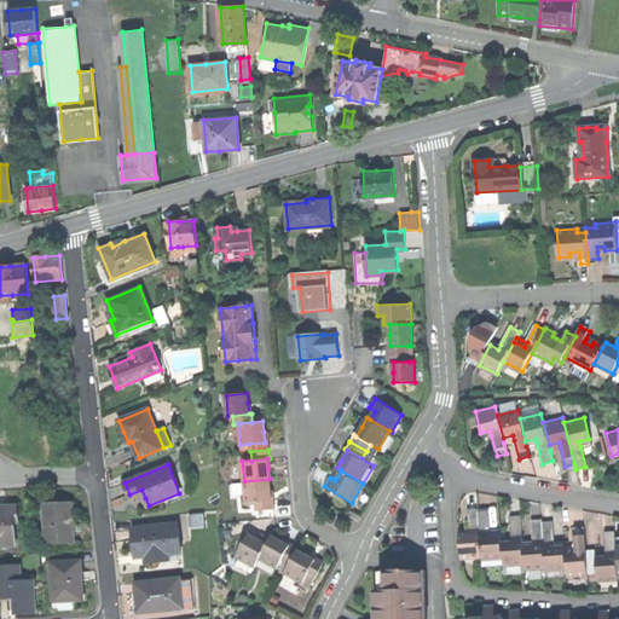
[(244,481),(246,503),(255,502),(271,501),(270,490),(270,479),(244,481)]
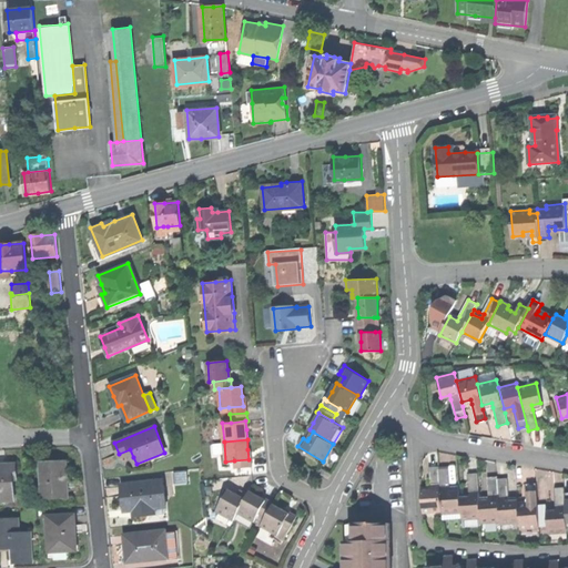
[(66,459),(41,460),(42,498),(68,497),(67,478),(66,459)]
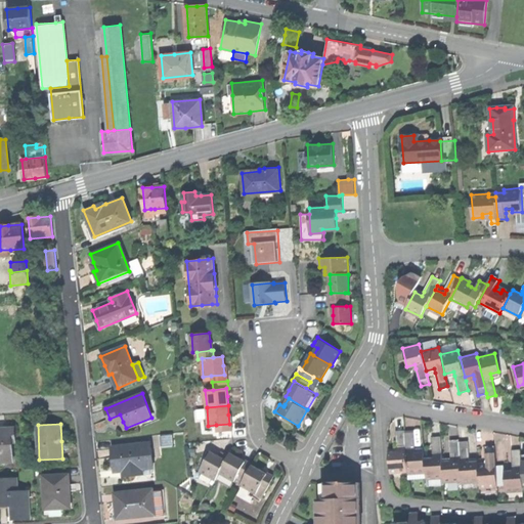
[(232,424),(229,424),(216,425),(216,432),(232,431),(232,424)]
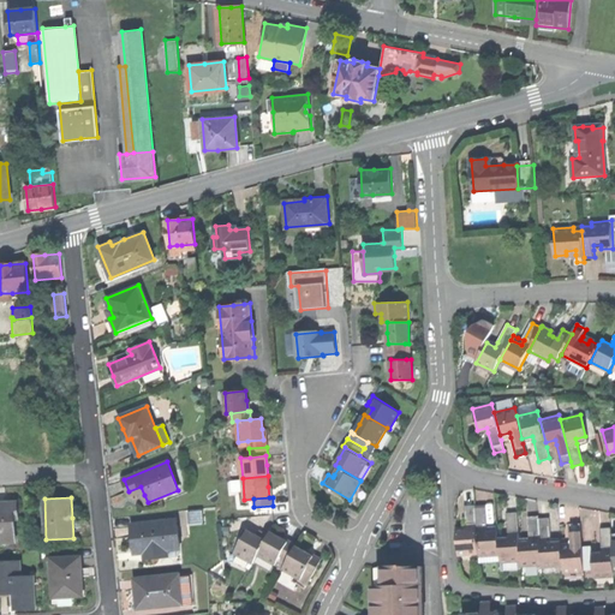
[(0,502),(0,532),(1,541),(16,541),(15,518),(18,518),(18,502),(0,502)]
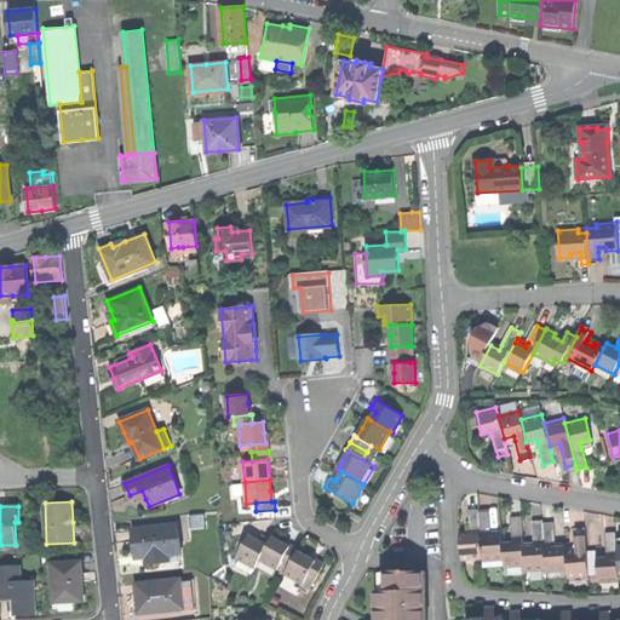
[(459,558),(480,557),(477,511),(477,510),(468,510),(469,530),(469,534),(458,534),(459,558)]
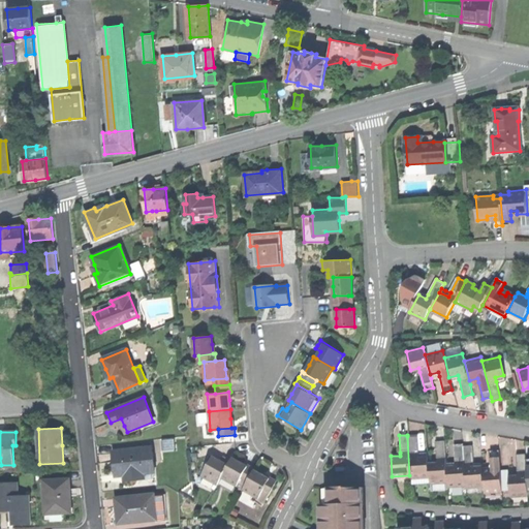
[(416,436),(407,436),(409,475),(409,477),(428,477),(427,462),(427,459),(427,457),(417,457),(417,454),(416,436)]
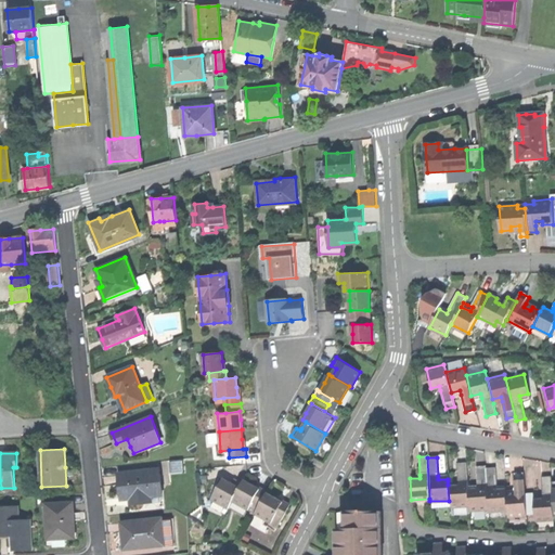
[(457,485),(448,485),(449,501),(449,506),(468,506),(467,489),(467,485),(466,461),(455,461),(456,481),(457,485)]
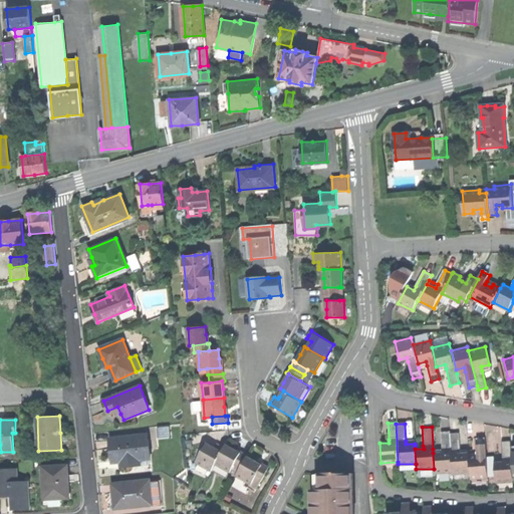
[(442,453),(433,453),(434,469),(434,472),(451,472),(449,433),(449,431),(441,432),(441,449),(442,453)]
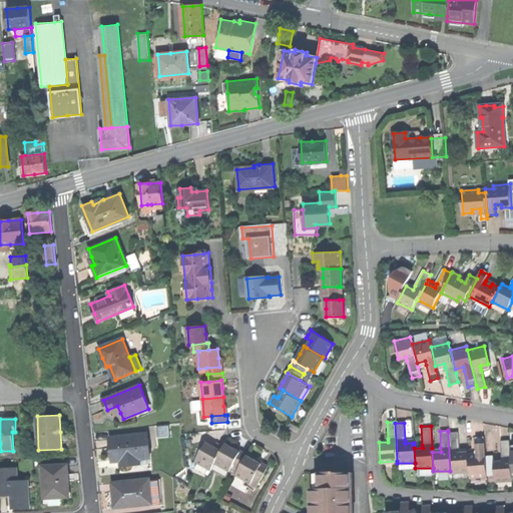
[(457,431),(448,432),(450,471),(450,473),(468,472),(467,458),(467,455),(467,452),(458,452),(458,449),(457,431)]
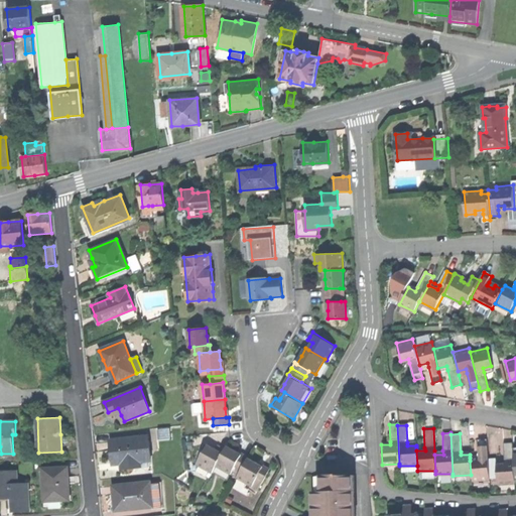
[(112,452),(114,464),(129,462),(141,461),(151,460),(148,436),(111,440),(112,452)]
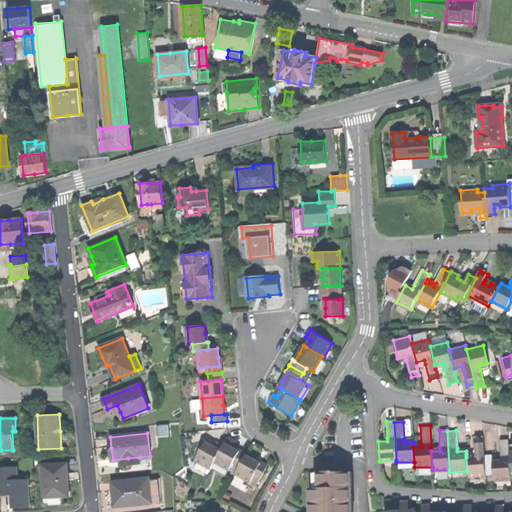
[(475,457),(466,457),(467,471),(467,477),(485,476),(483,435),(474,435),(475,453),(475,457)]
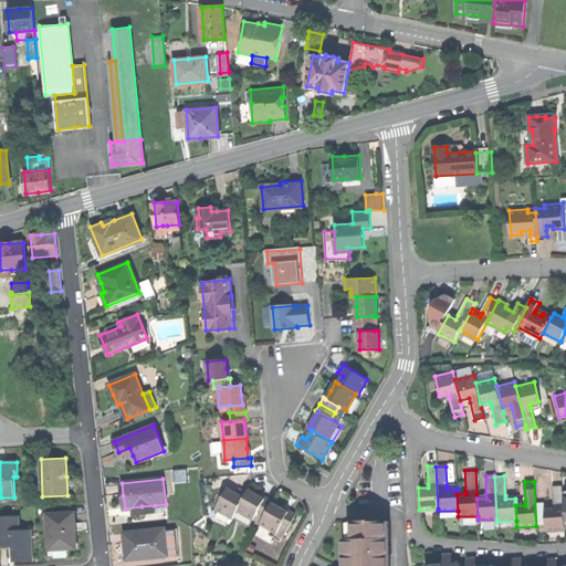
[(215,507),(233,517),(238,510),(249,489),(250,488),(242,482),(237,493),(232,490),(227,488),(215,507)]
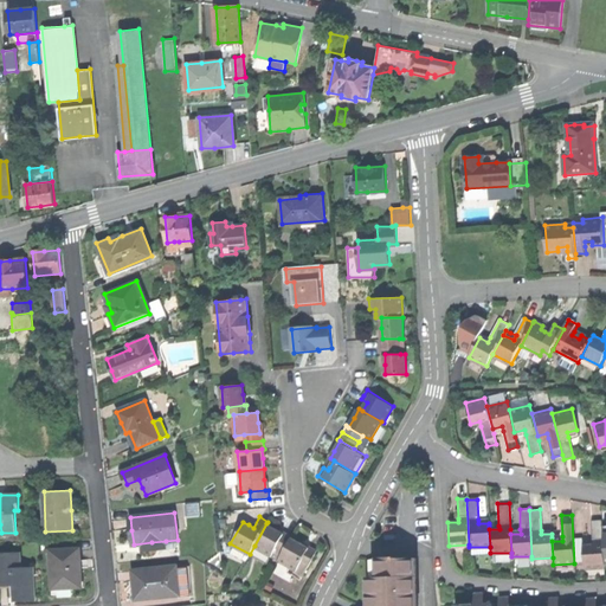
[(584,568),(604,568),(604,562),(604,559),(603,527),(601,520),(591,521),(592,541),(592,546),(582,546),(584,568)]
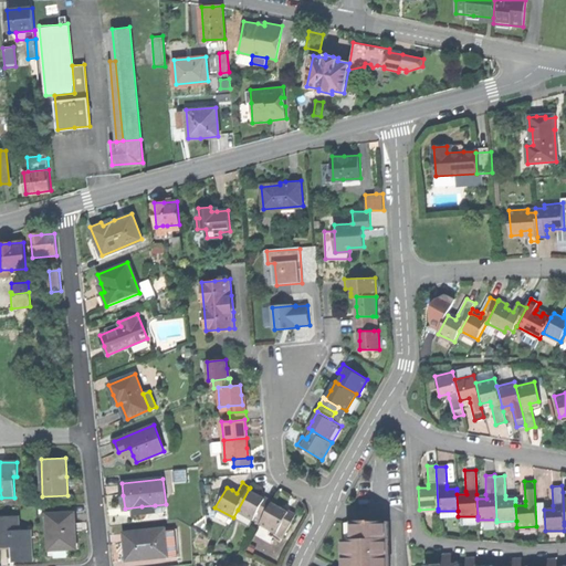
[(255,493),(249,489),(238,510),(253,519),(258,512),(265,498),(255,493)]
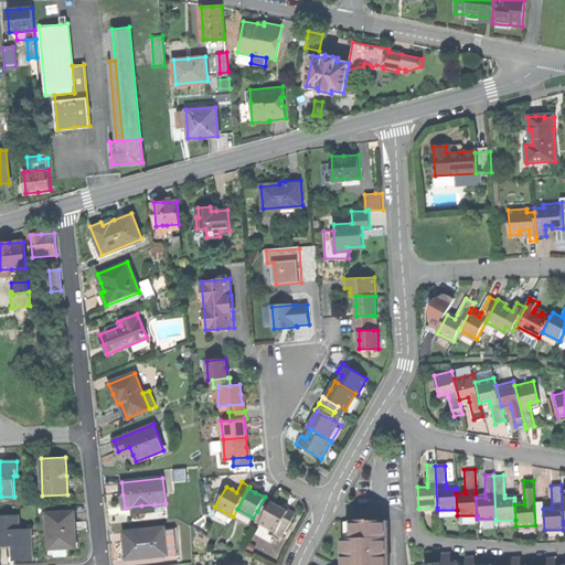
[(265,496),(265,497),(257,511),(264,514),(272,501),(273,500),(265,496)]
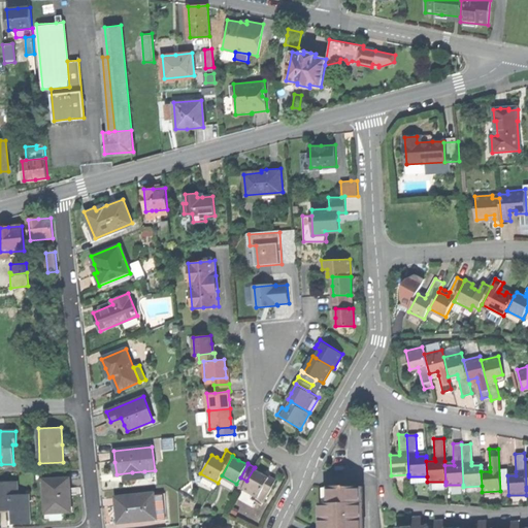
[(261,472),(254,468),(246,481),(242,488),(258,496),(262,489),(269,476),(261,472)]
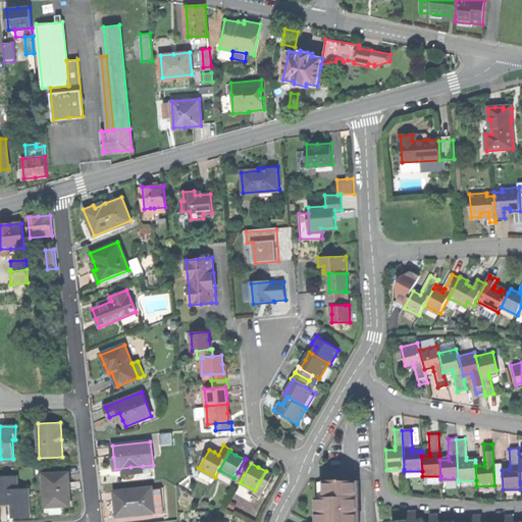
[(267,470),(266,471),(259,483),(266,487),(274,473),(267,470)]
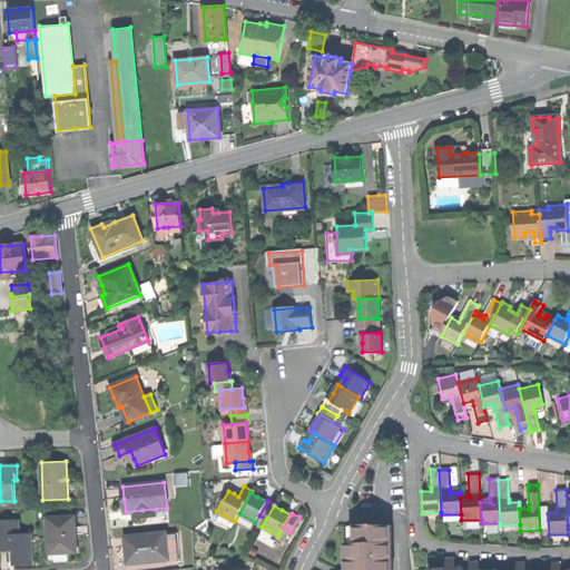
[(75,516),(47,517),(48,553),(77,551),(76,534),(75,516)]
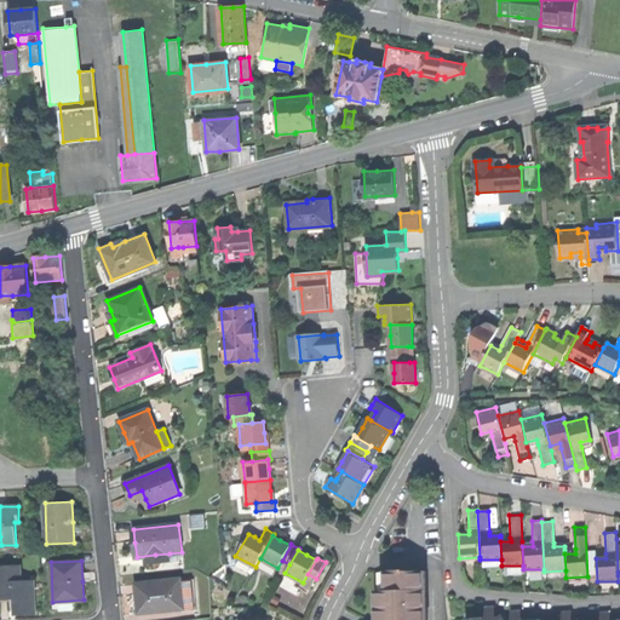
[(0,567),(0,597),(13,597),(15,613),(24,612),(35,612),(34,580),(19,581),(19,567),(0,567)]
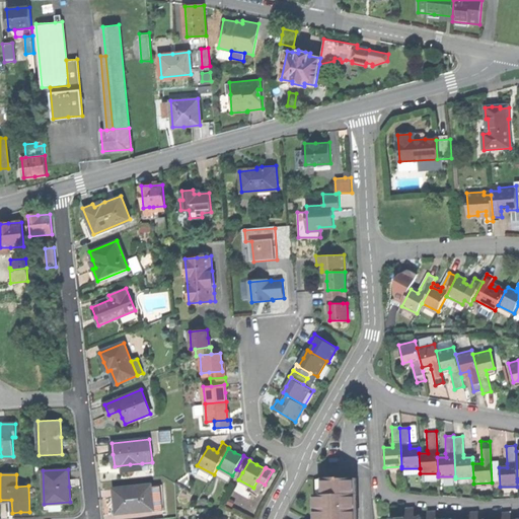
[(356,518),(356,476),(321,477),(322,494),(313,495),(314,511),(313,518),(356,518)]
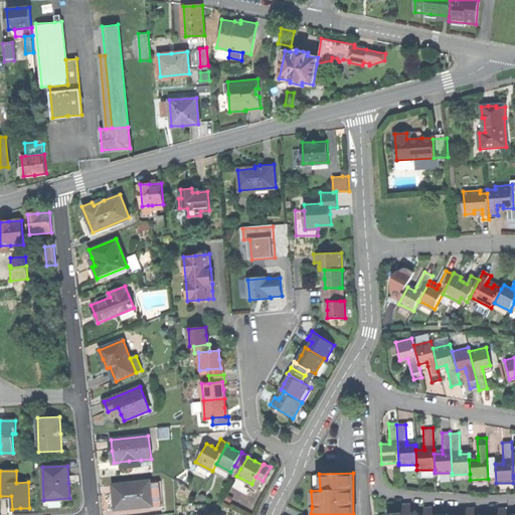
[(115,500),(116,509),(153,506),(150,482),(150,481),(117,484),(117,493),(114,494),(115,500)]
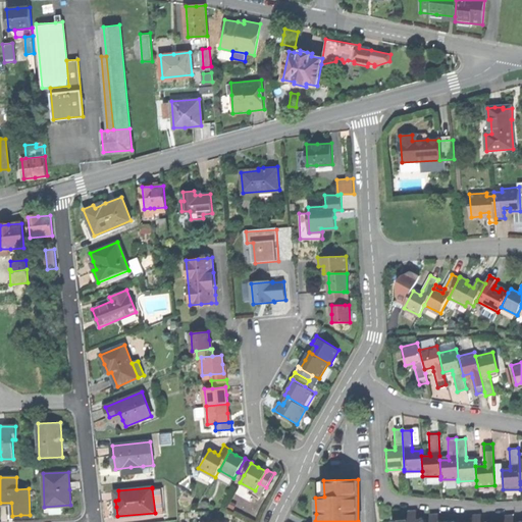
[(164,487),(152,488),(155,513),(155,515),(166,514),(164,487)]
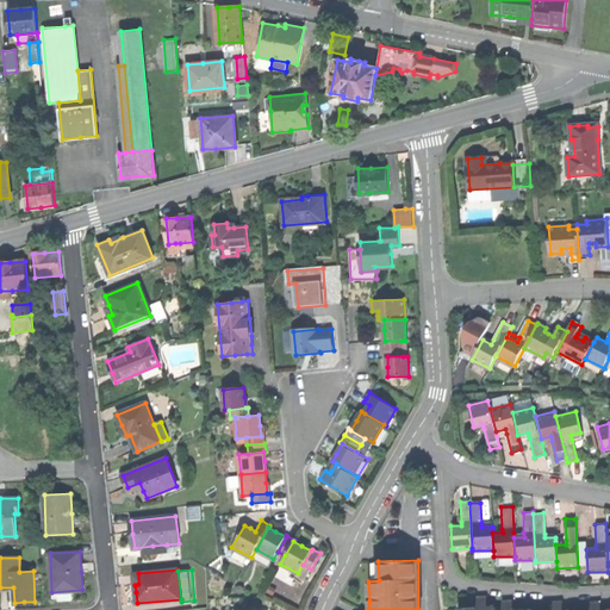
[(477,597),(478,608),(486,607),(486,596),(481,597),(477,597)]
